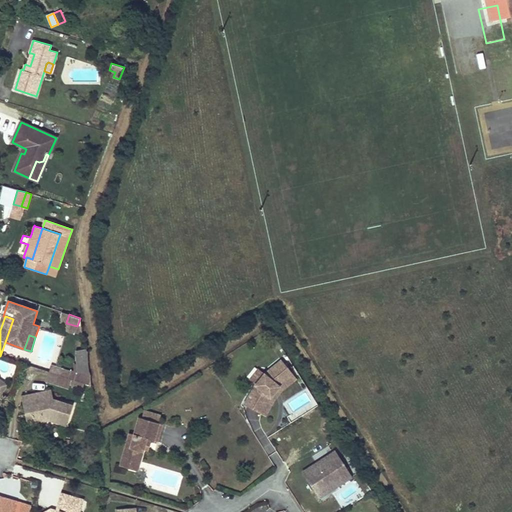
[(293,374),(282,360),(264,374),(255,385),(244,404),(261,413),(270,396),(278,387),(293,374)]
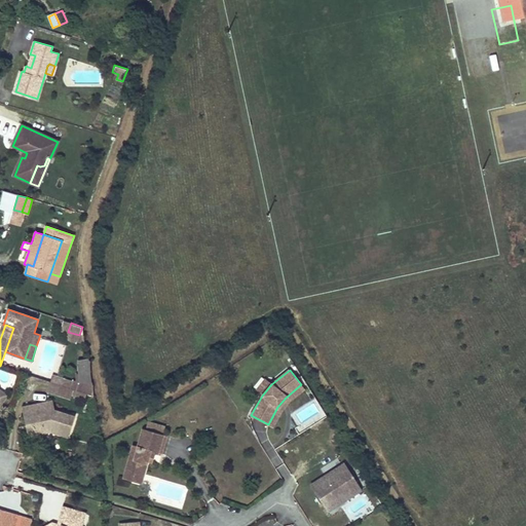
[(64,379),(51,375),(49,382),(51,382),(58,384),(62,385),(64,379)]
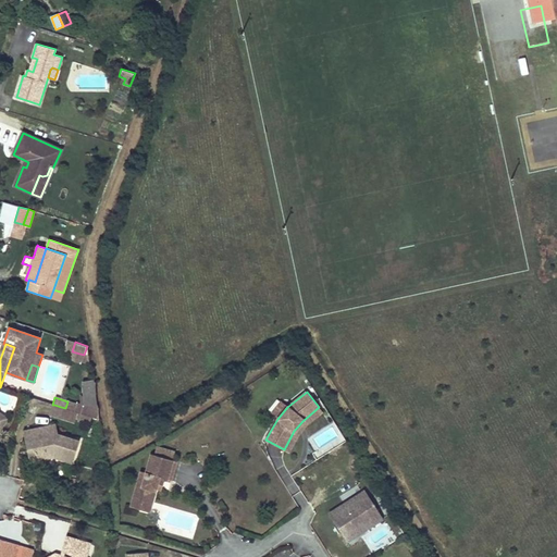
[(77,405),(67,401),(65,408),(71,410),(75,411),(77,405)]
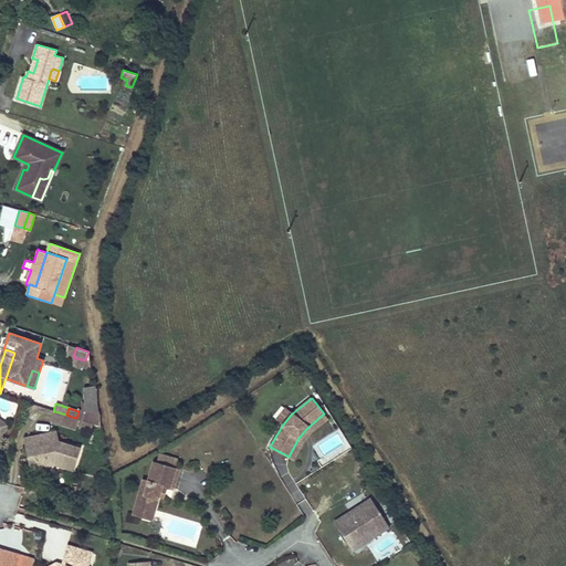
[(292,413),(285,408),(275,420),(282,426),(292,413)]
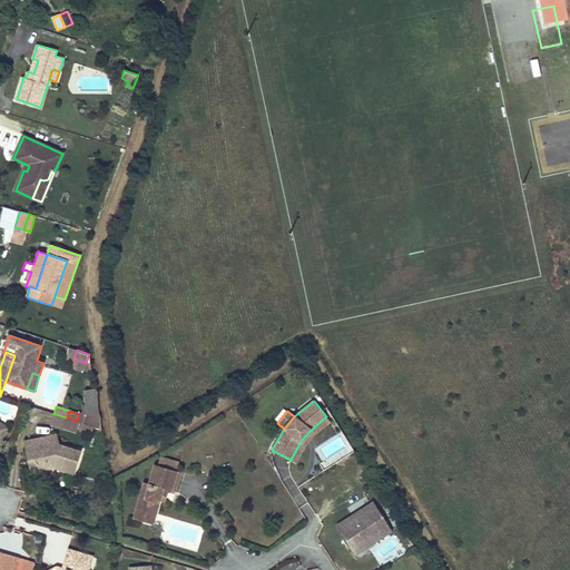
[(62,416),(56,414),(52,424),(74,431),(77,421),(72,420),(67,418),(62,416)]
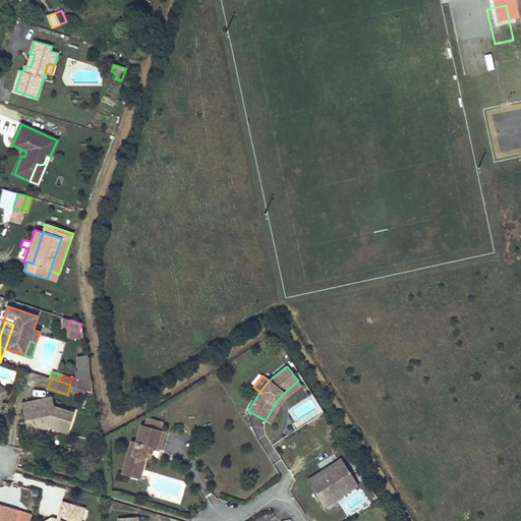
[(302,385),(298,381),(283,394),(275,403),(266,420),(270,423),(279,406),(287,397),(302,385)]
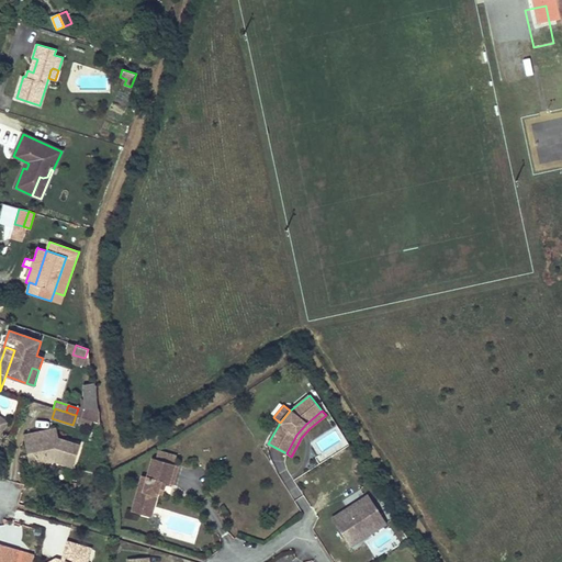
[(58,438),(56,428),(47,430),(48,439),(55,437),(58,438)]
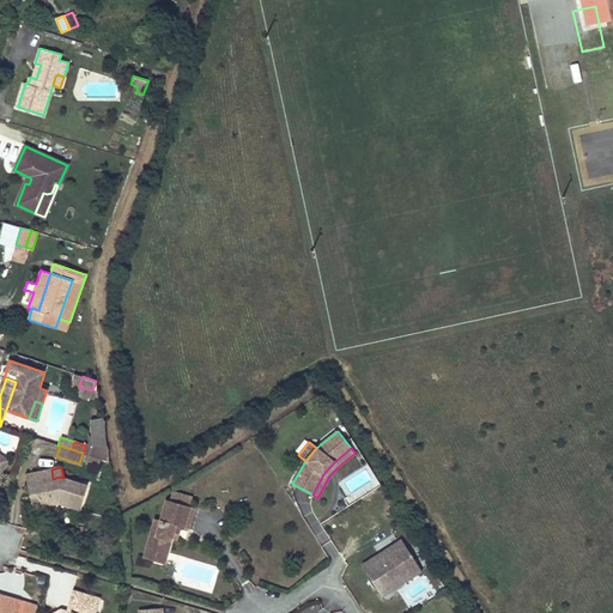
[(64,478),(60,477),(53,479),(52,469),(32,473),(40,504),(54,501),(55,498),(59,499),(58,502),(78,509),(85,485),(64,478)]
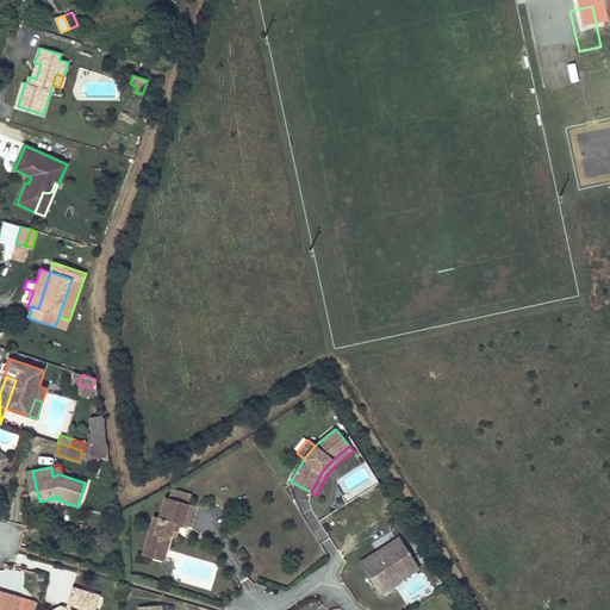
[(39,502),(32,471),(26,473),(33,505),(57,499),(58,497),(55,496),(54,498),(39,502)]
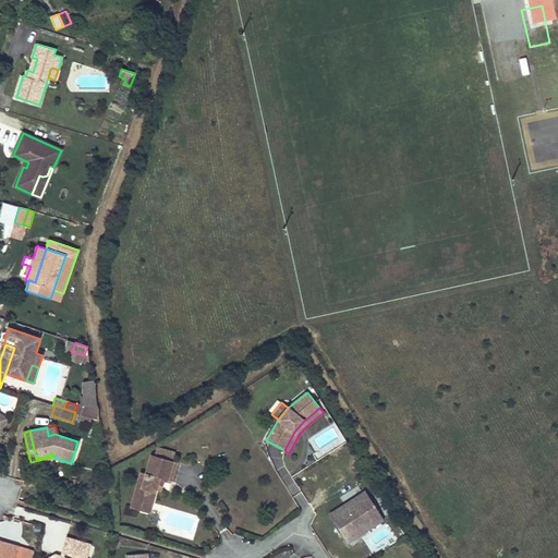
[(173,461),(162,458),(165,450),(156,448),(154,455),(152,455),(146,473),(141,472),(133,499),(152,505),(156,489),(159,477),(171,482),(177,462),(173,461)]
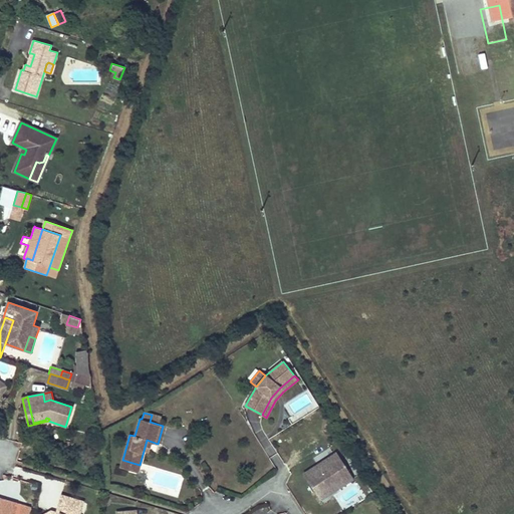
[(162,418),(152,415),(150,422),(160,425),(162,418)]
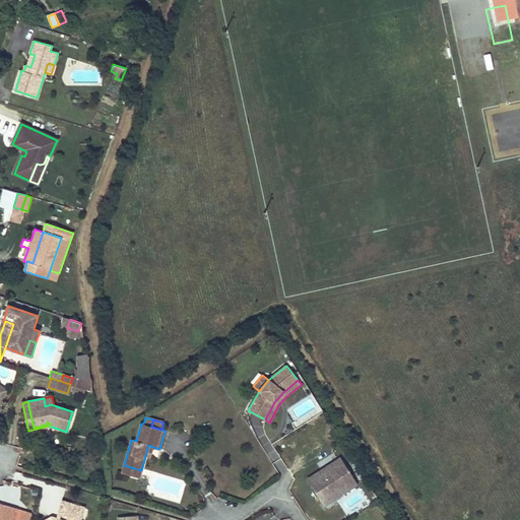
[(354,478),(340,457),(307,478),(324,506),(334,499),(331,494),(354,478)]
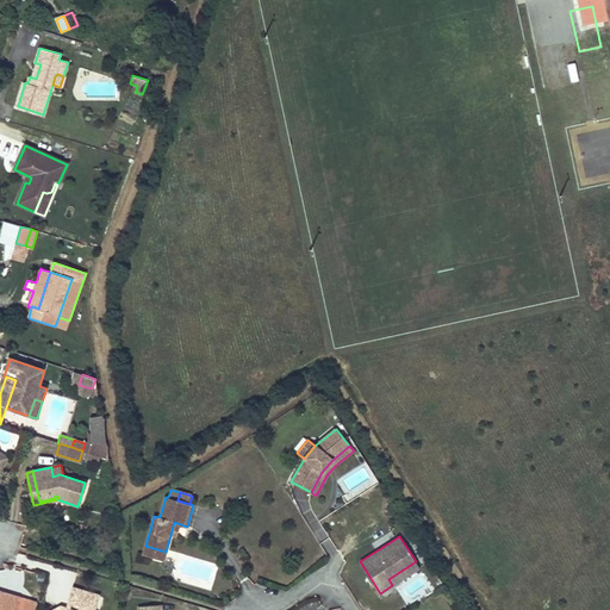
[(166,552),(145,546),(143,554),(163,560),(166,552)]
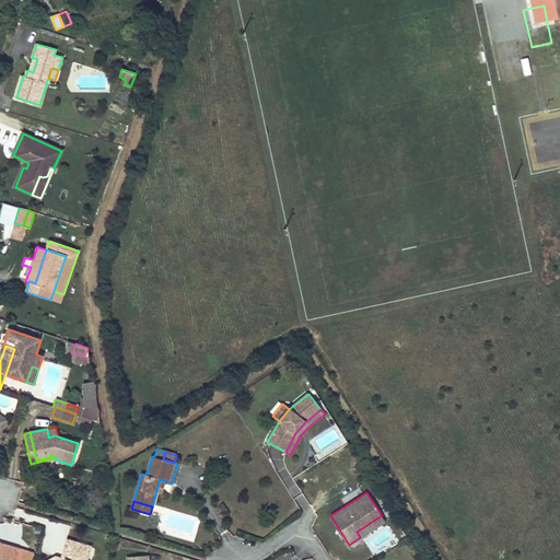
[(385,521),(382,515),(357,532),(360,537),(385,521)]
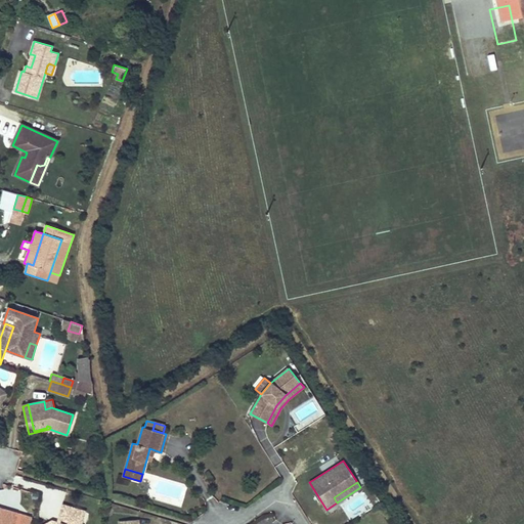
[(80,523),(85,511),(62,505),(57,523),(52,521),(46,523),(80,523)]
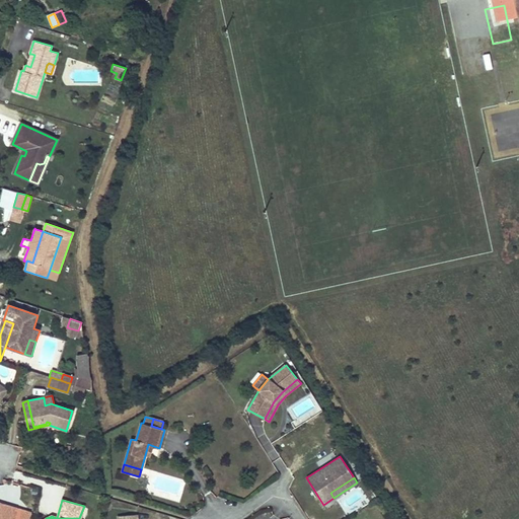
[(0,518),(13,518),(17,509),(0,503),(0,518)]
